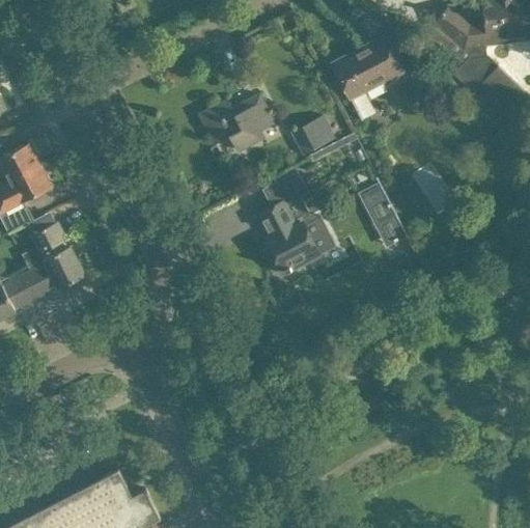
[(435,26),(472,55),(455,76),(505,123),(529,96),(529,93),(490,56),(489,56),(487,48),(529,42),(529,0),(482,0),(485,21),(473,23),(451,5),(435,26)]
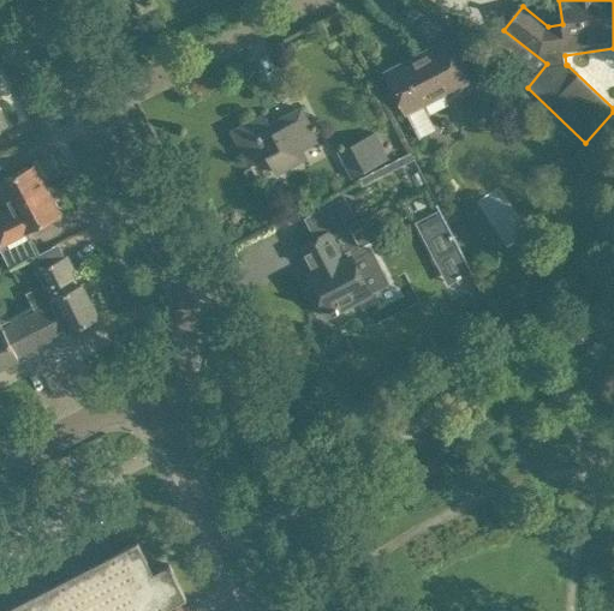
[(447,46),(387,77),(406,115),(409,114),(421,139),(436,131),(423,107),(446,95),(448,101),(470,90),(447,46)]
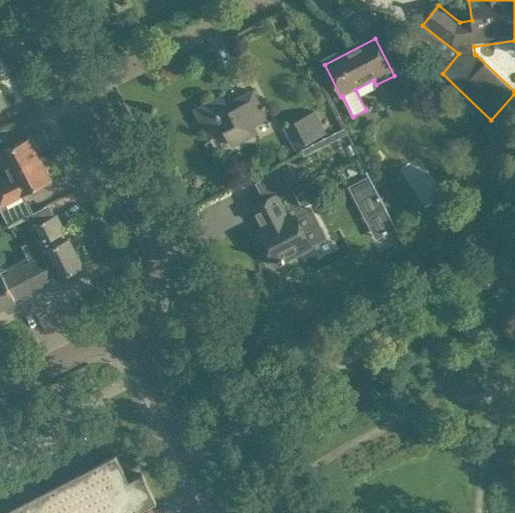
[(268,122),(260,106),(253,94),(239,101),(242,107),(230,113),(223,98),(196,112),(211,141),(225,133),(232,147),(259,134),(256,128),(268,122)]
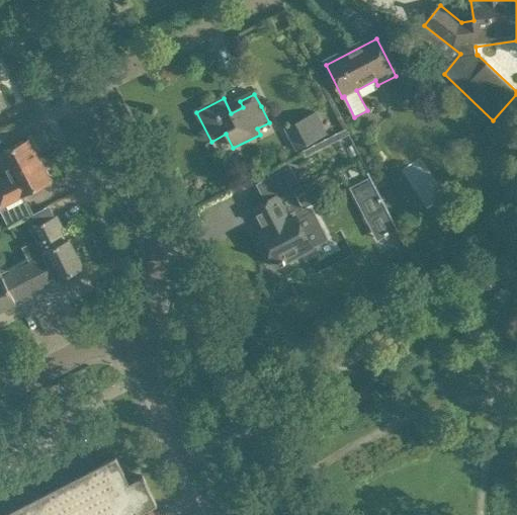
[(286,130),(297,152),(328,137),(316,114),(286,130)]
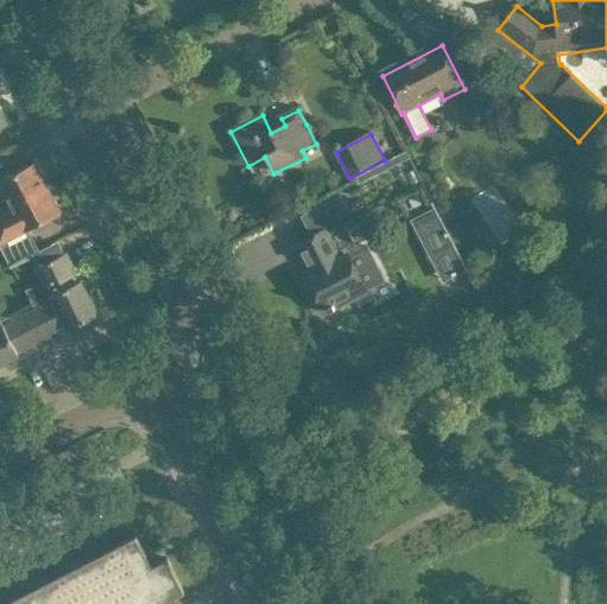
[(35,166),(0,183),(0,215),(46,191),(35,166)]
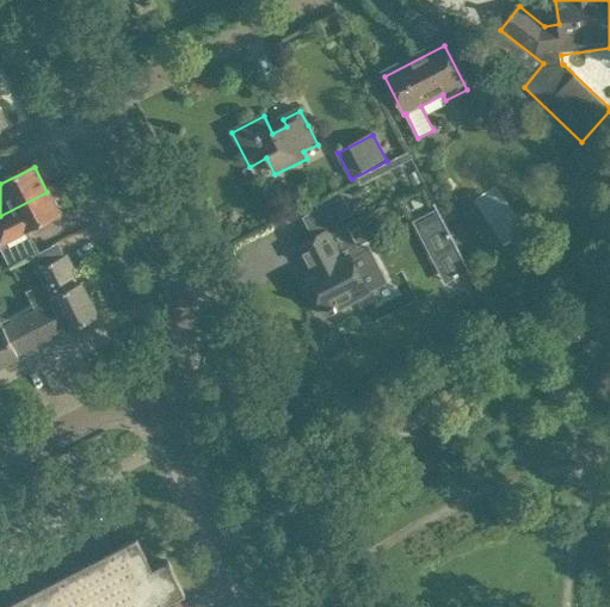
[(47,192),(0,216),(0,251),(2,256),(29,245),(25,235),(60,217),(47,192)]
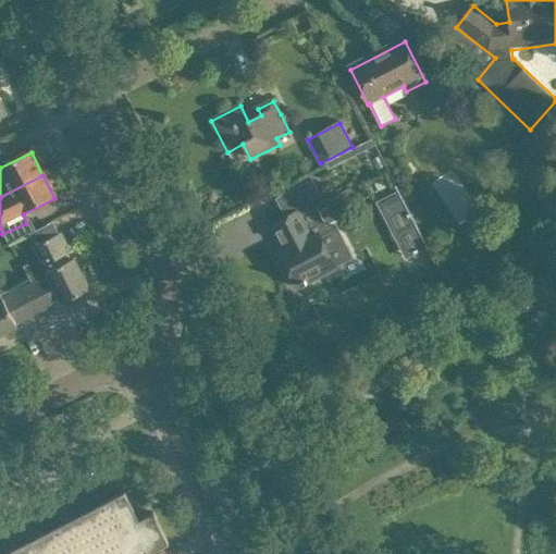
[(308,188),(292,197),(297,207),(301,214),(313,209),(320,206),(310,187),(308,188)]
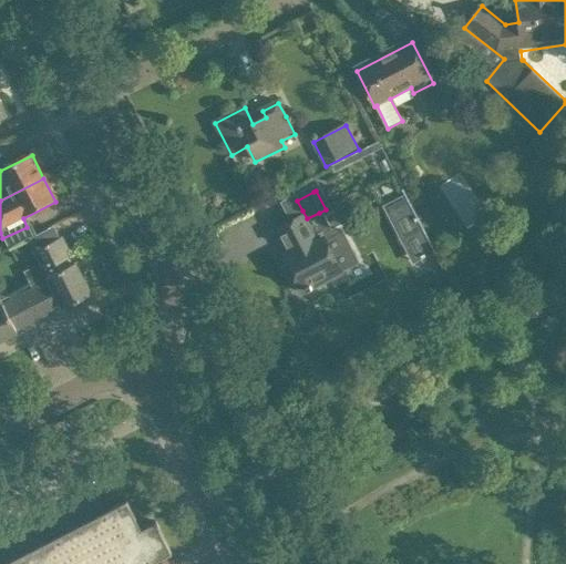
[(404,200),(383,211),(402,246),(423,235),(404,200)]
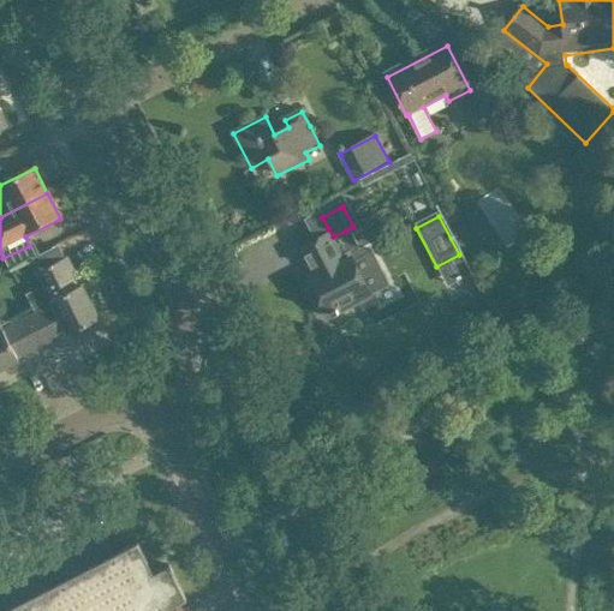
[(316,245),(302,253),(314,279),(309,282),(314,291),(308,293),(319,313),(323,311),(328,321),(370,299),(368,295),(387,287),(370,253),(361,259),(352,263),(350,261),(341,264),(328,239),(333,237),(328,228),(322,217),(307,226),(316,245)]
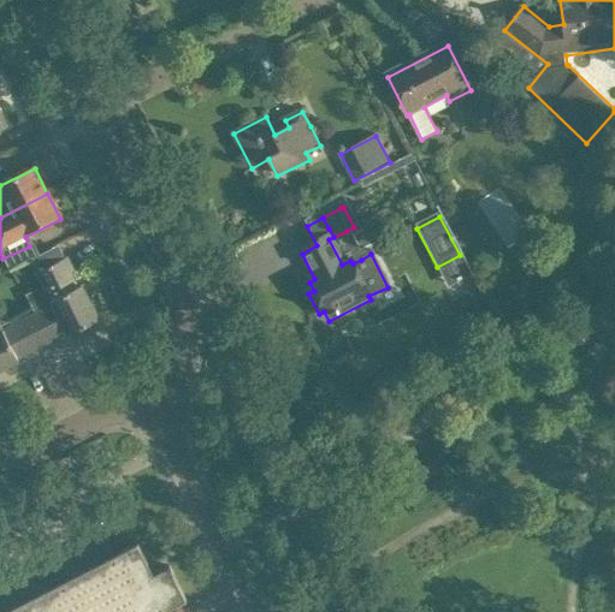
[(55,308),(67,333),(70,337),(100,321),(82,287),(78,289),(71,275),(75,274),(67,260),(39,274),(53,302),(52,302),(55,308)]
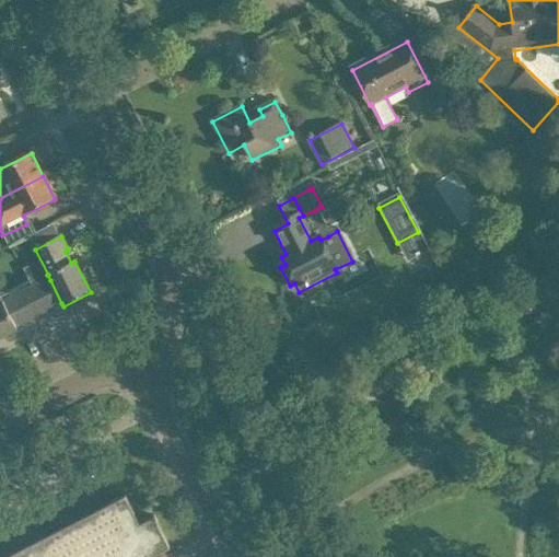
[(468,265),(454,274),(462,287),(476,278),(468,265)]
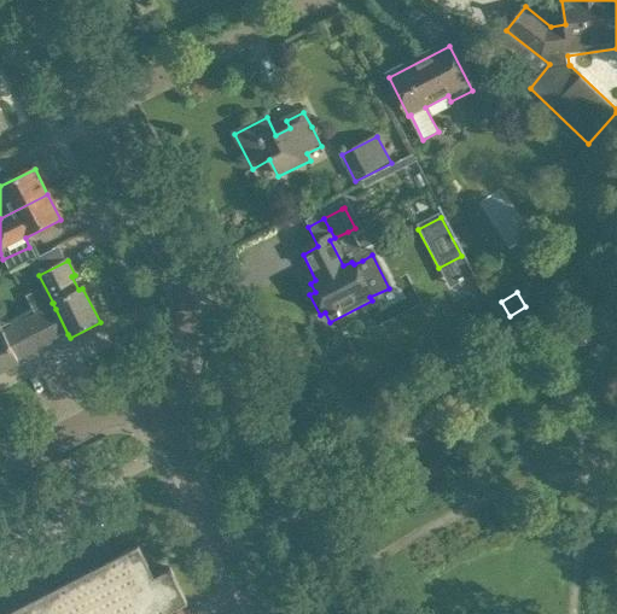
[(56,309),(5,334),(18,360),(68,334),(56,309)]
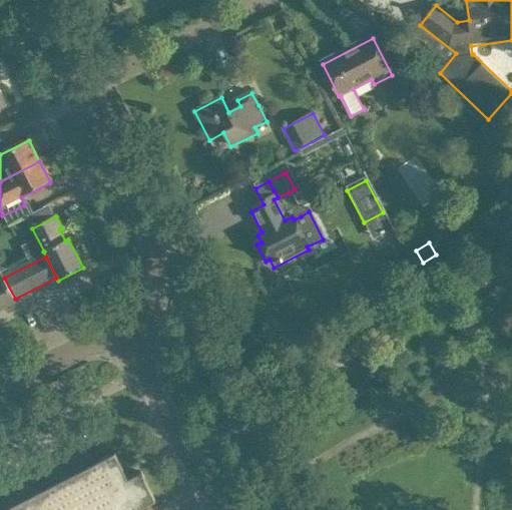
[(4,261),(0,263),(0,270),(2,274),(9,270),(4,261)]
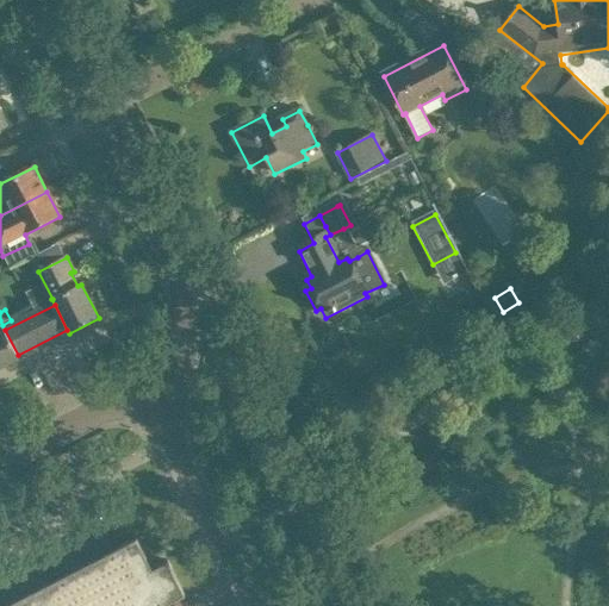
[(0,368),(19,358),(18,355),(2,325),(0,320),(0,368)]
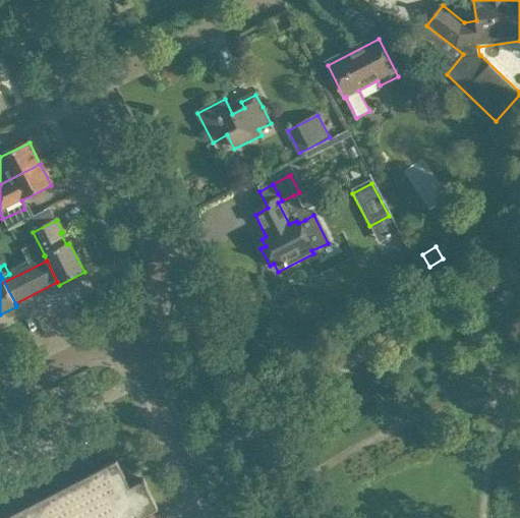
[(146,517),(159,510),(143,480),(131,487),(126,477),(117,461),(7,517),(146,517)]
